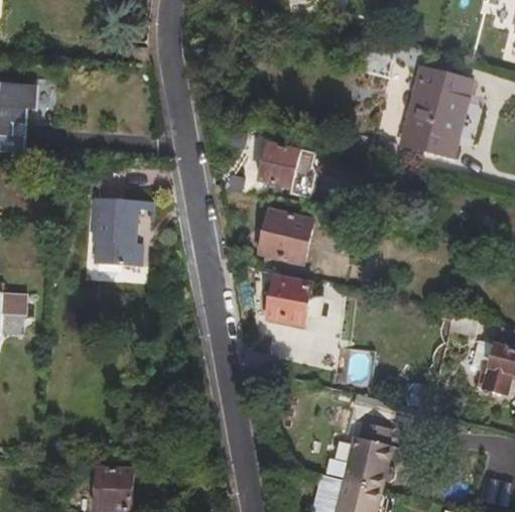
[(374,75),(379,54),(387,56),(391,39),(362,32),(352,70),(374,75)]
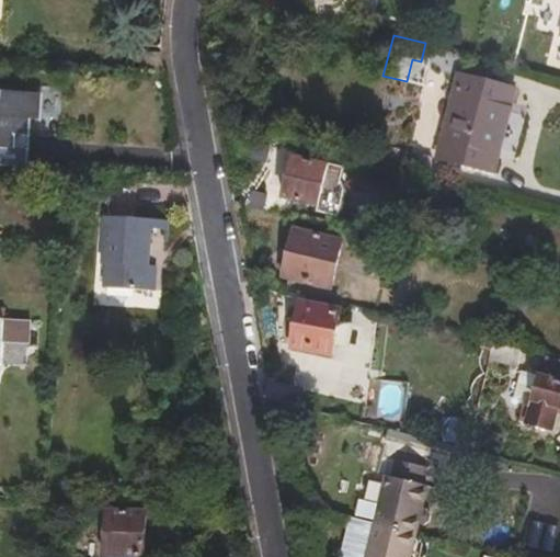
[(415,83),(421,61),(412,59),(407,81),(415,83)]
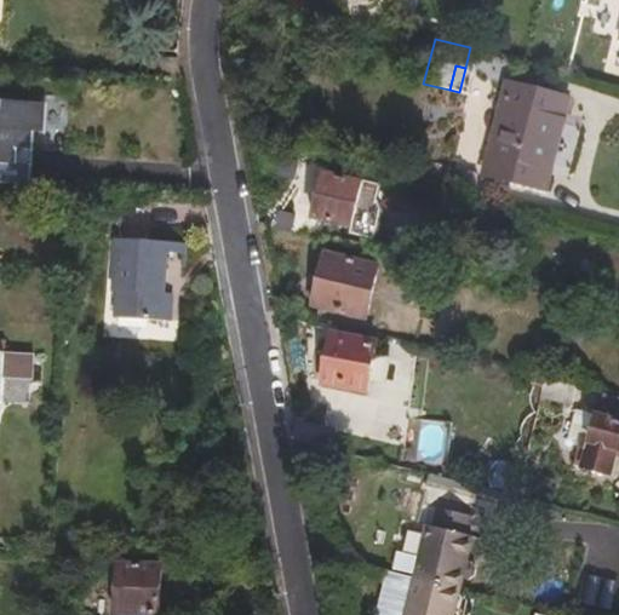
[(539,185),(561,93),(499,79),(475,172),(539,185)]
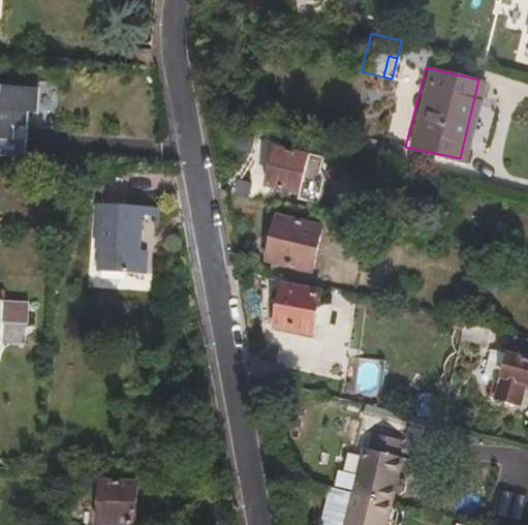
[(24,125),(27,86),(0,83),(0,153),(12,154),(13,139),(8,137),(9,124),(24,125)]
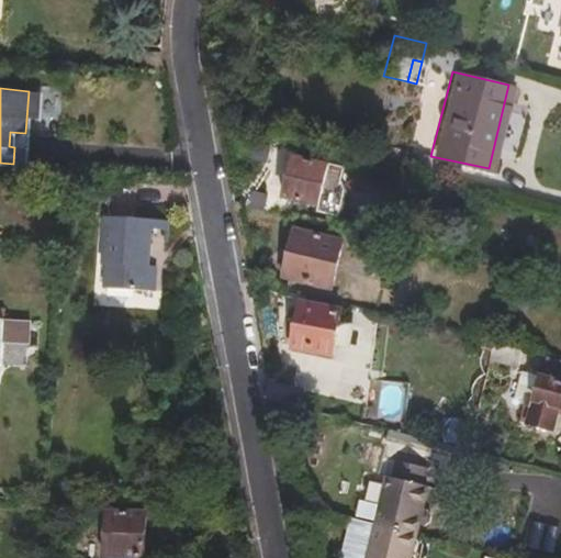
[(322,187),(325,164),(325,163),(291,154),(281,193),(316,203),(316,210),(335,215),(340,191),(322,187)]
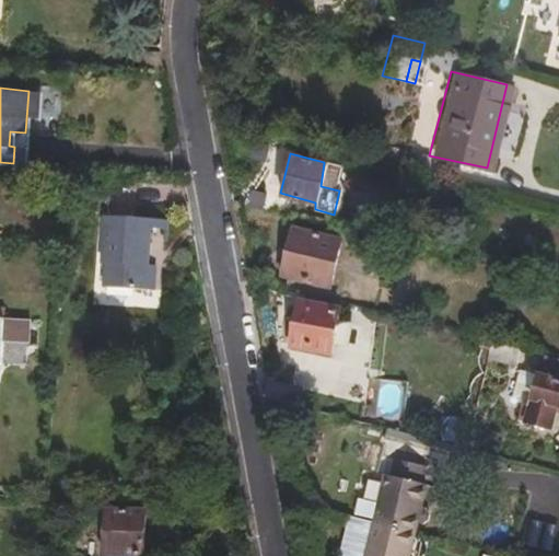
[(339,190),(345,170),(324,163),(321,186),(339,190)]
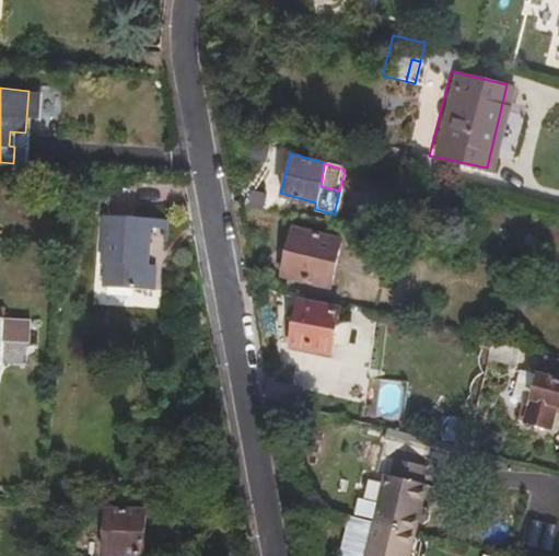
[(147,262),(148,215),(102,212),(100,261),(103,261),(102,286),(151,288),(152,262),(147,262)]
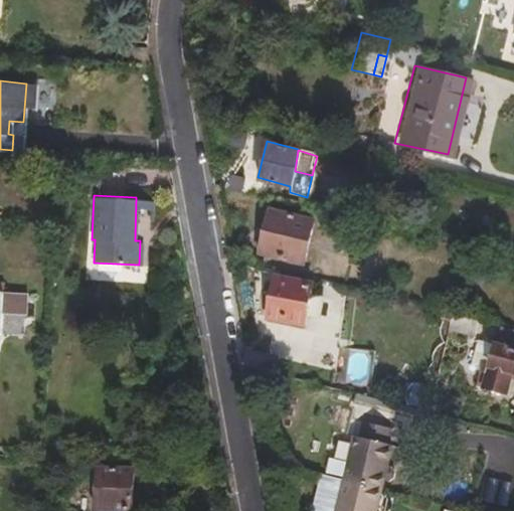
[(302,261),(313,216),(269,206),(259,249),(302,261)]
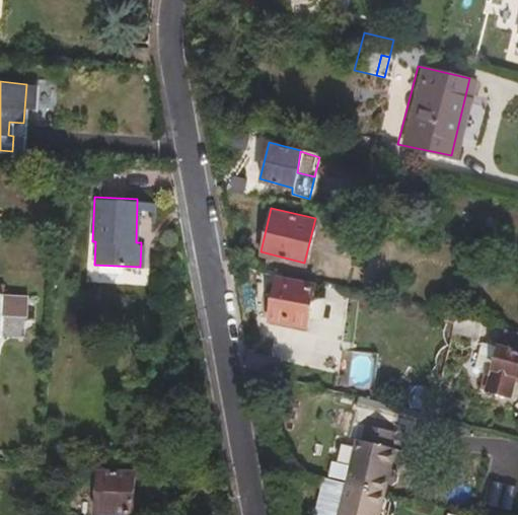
[(298,323),(306,285),(277,277),(268,316),(298,323)]
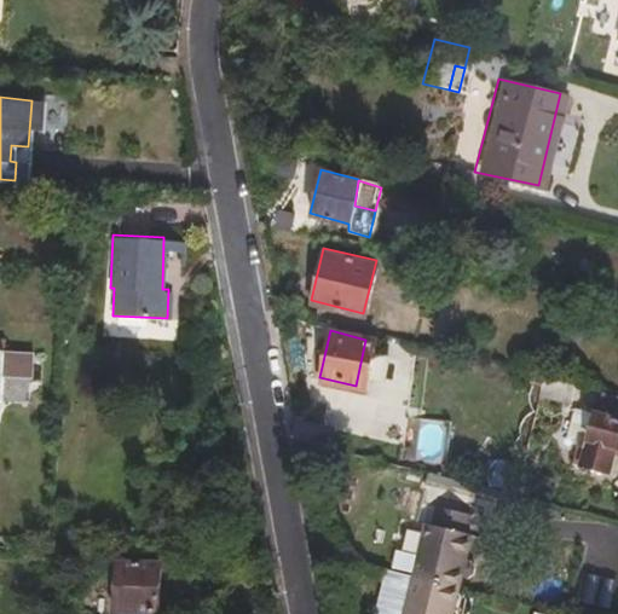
[(565,398),(570,381),(539,374),(536,391),(565,398)]
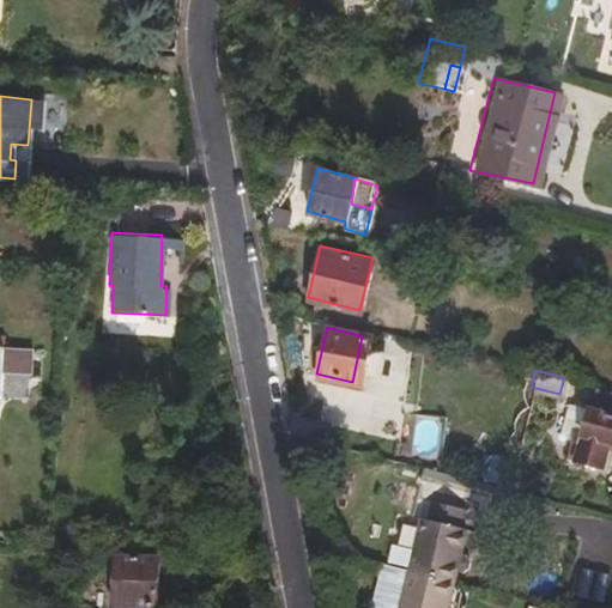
[(581,432),(588,405),(580,403),(573,431),(581,432)]
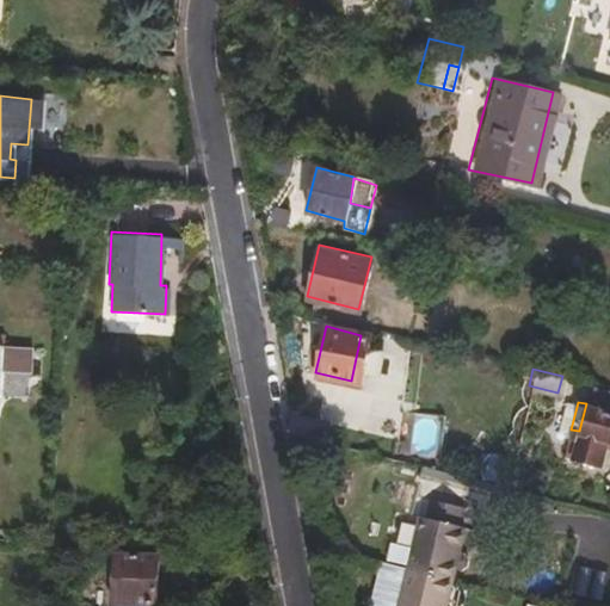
[(598,459),(604,439),(609,439),(609,409),(586,403),(579,431),(571,430),(565,451),(598,459)]
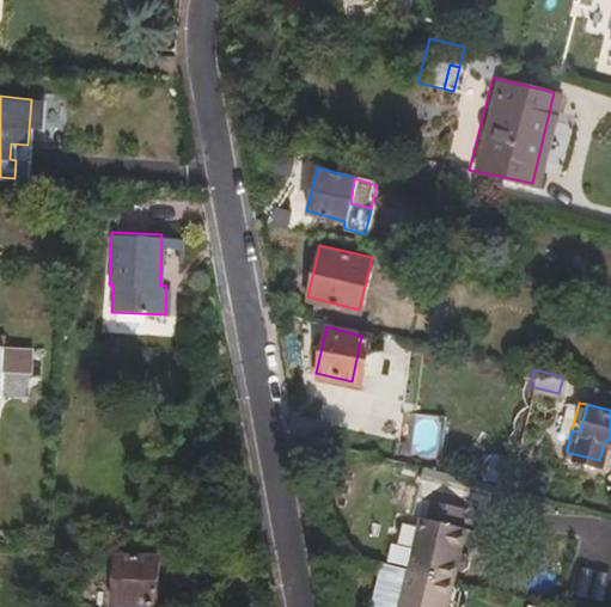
[(458,552),(464,529),(458,527),(462,508),(428,500),(425,519),(420,517),(407,570),(451,581),(454,566),(458,552)]
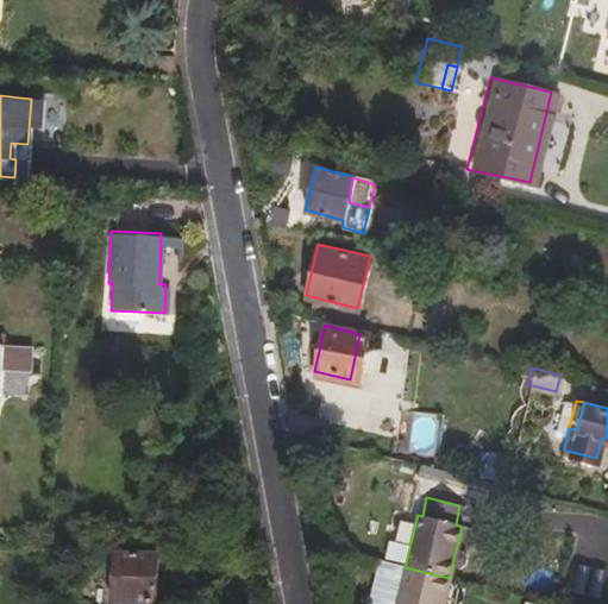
[(150,598),(152,551),(111,548),(108,596),(113,596),(145,598),(150,598)]
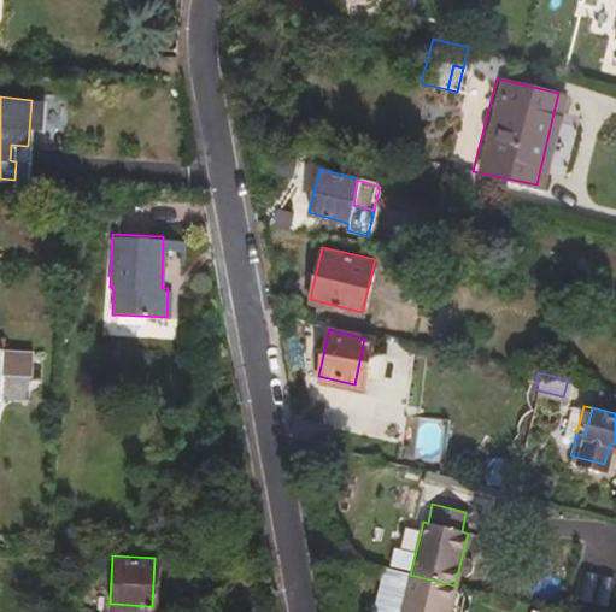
[(470,570),(471,564),(468,559),(462,557),(458,571),(463,572),(467,572),(470,570)]
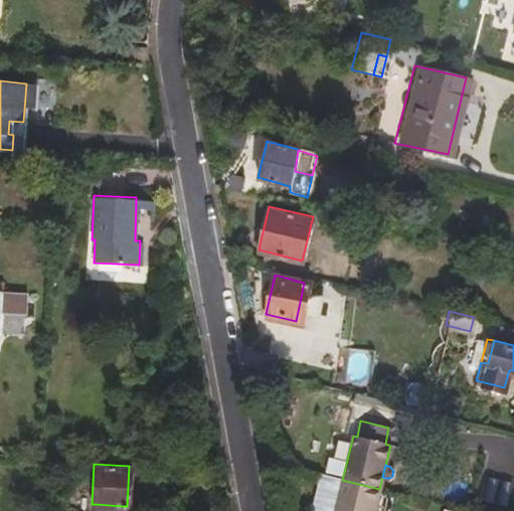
[(373,510),(379,489),(342,480),(334,510),(373,510)]
